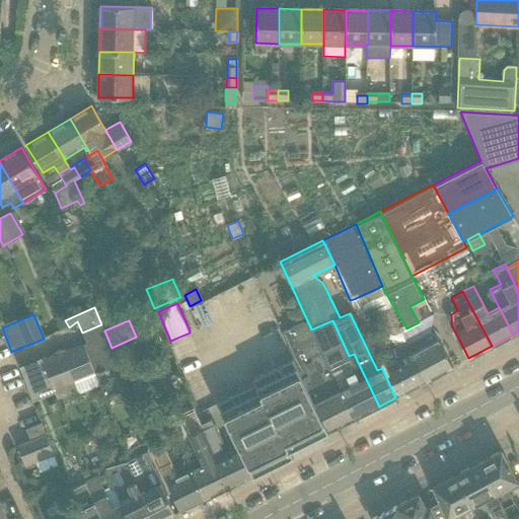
[(307,320),(282,331),(283,335),(303,378),(314,402),(328,432),(354,420),(334,378),(327,366),(311,329),(307,320)]
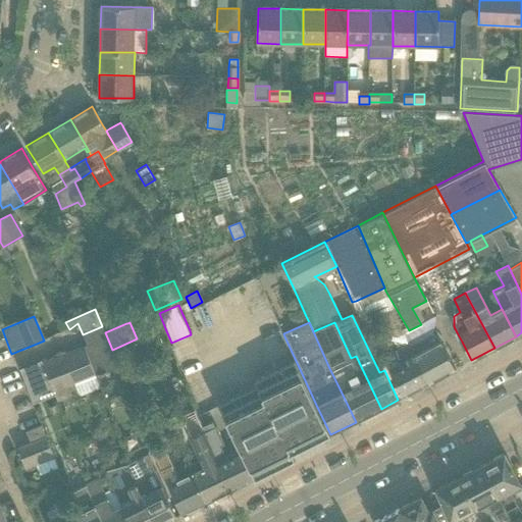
[(356,422),(381,409),(356,356),(351,358),(334,322),(313,331),(335,380),(356,422)]
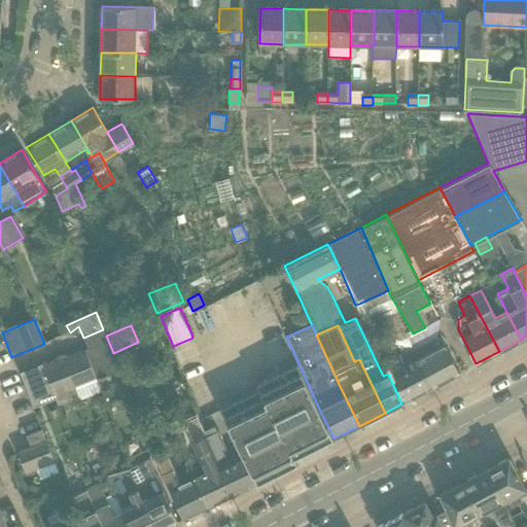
[(103,329),(83,338),(88,348),(86,349),(85,349),(93,369),(115,359),(113,353),(106,336),(103,329)]
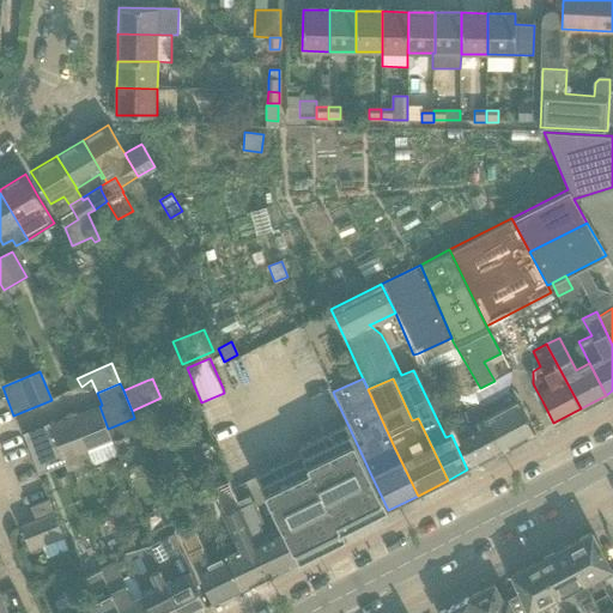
[(480,404),(487,417),(496,432),(504,450),(534,434),(517,401),(507,406),(499,394),(480,404)]
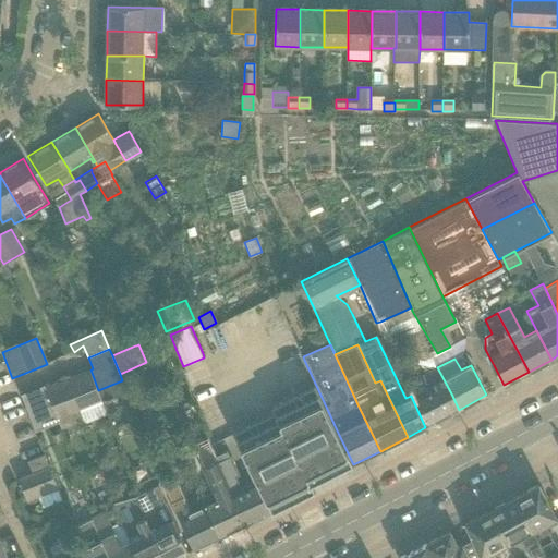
[(451,393),(444,379),(425,388),(421,380),(420,380),(409,360),(397,366),(407,388),(411,386),(431,424),(459,410),(451,393)]
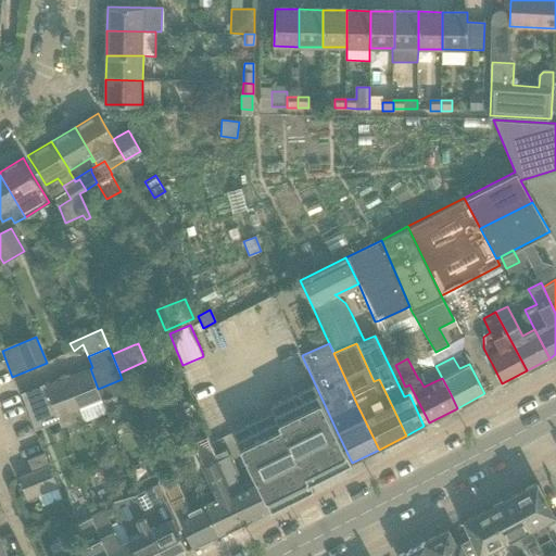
[(67,375),(68,378),(80,406),(101,397),(89,366),(67,375)]
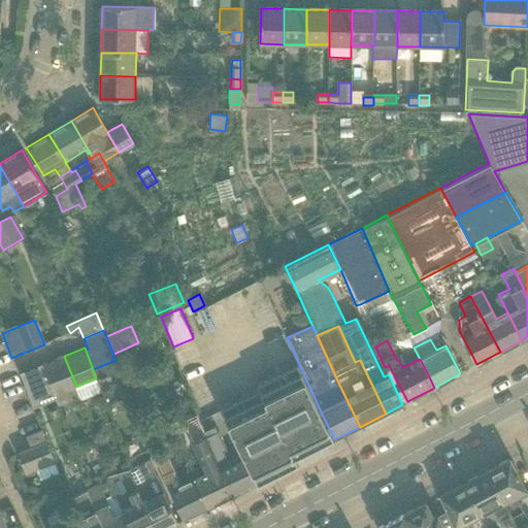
[(65,359),(43,367),(48,378),(56,397),(76,388),(76,386),(65,359)]
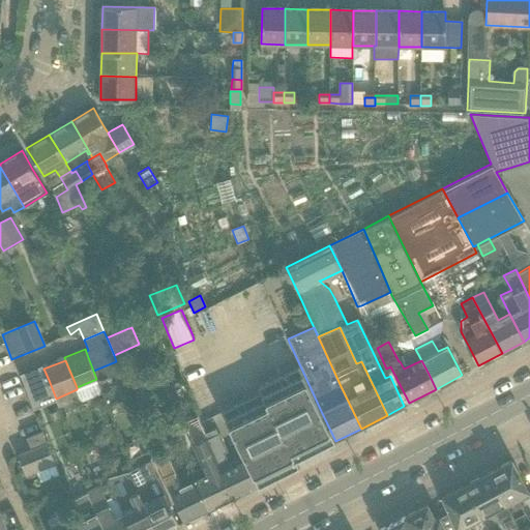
[(49,380),(43,369),(42,366),(20,376),(25,389),(49,380)]
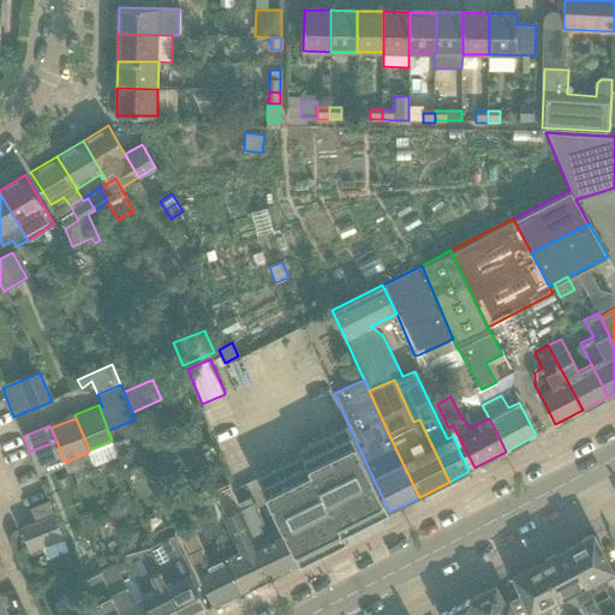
[(282,531),(299,565),(324,553),(347,542),(344,535),(346,533),(389,512),(346,427),(299,449),(302,457),(281,466),(256,478),(282,531)]
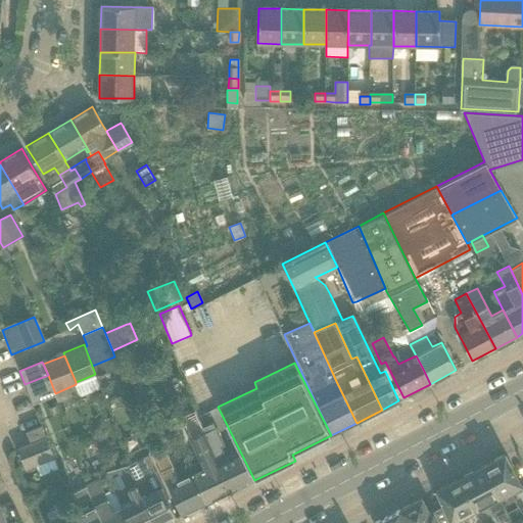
[(200,461),(189,466),(206,504),(231,492),(216,462),(202,428),(199,420),(187,426),(192,438),(190,439),(200,461)]
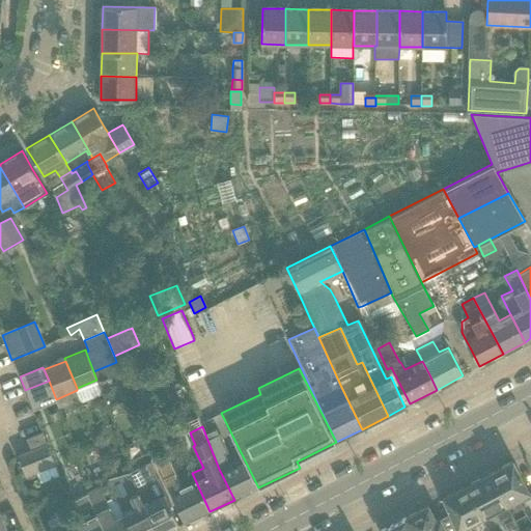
[(216,430),(205,435),(219,469),(234,500),(258,487),(244,458),(229,465),(224,454),(229,452),(221,435),(218,436),(216,430)]
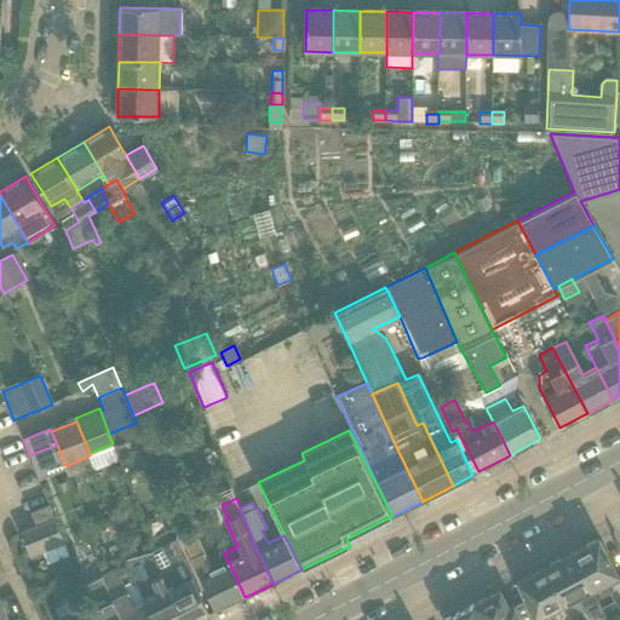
[(32,512),(36,526),(55,518),(50,505),(32,512)]
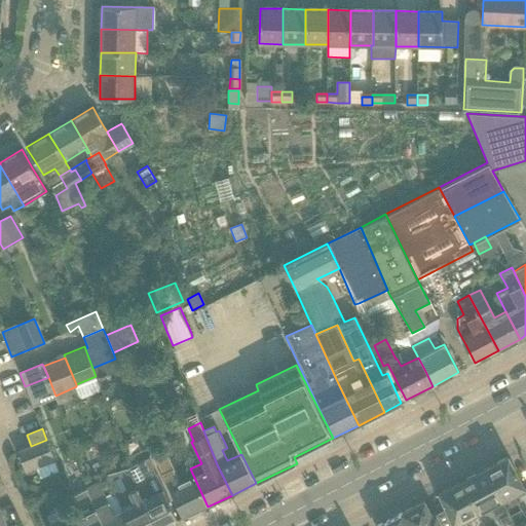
[(46,440),(31,446),(19,452),(27,472),(55,460),(46,440)]
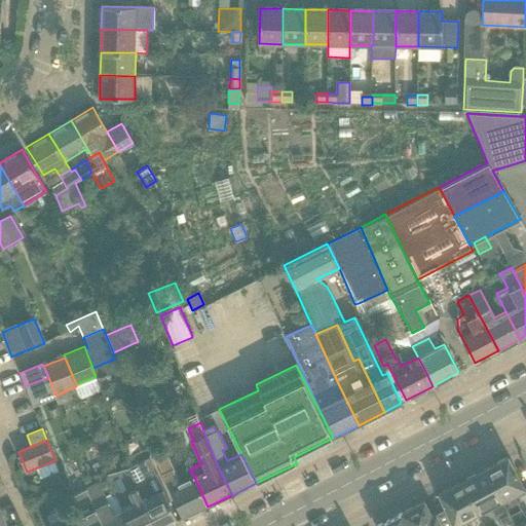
[(192,477),(179,483),(164,452),(154,457),(183,518),(208,506),(190,468),(189,470),(192,477)]
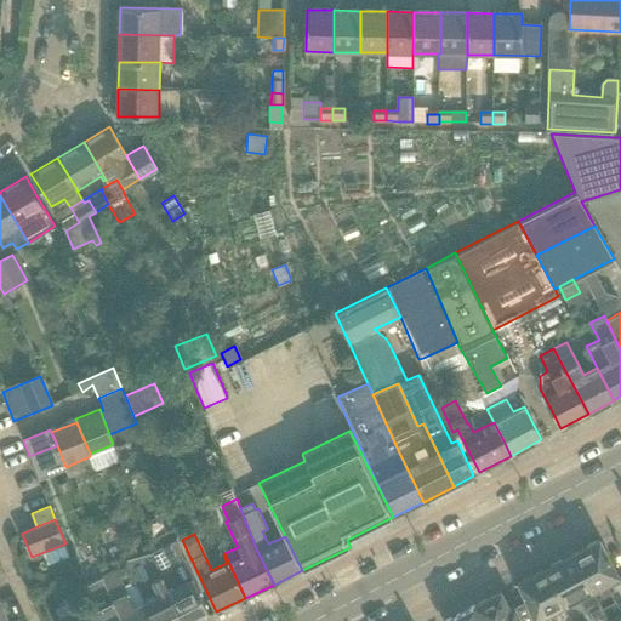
[(599,539),(574,553),(594,591),(607,614),(611,620),(620,615),(620,611),(609,588),(607,584),(620,577),(619,576),(610,560),(599,539)]
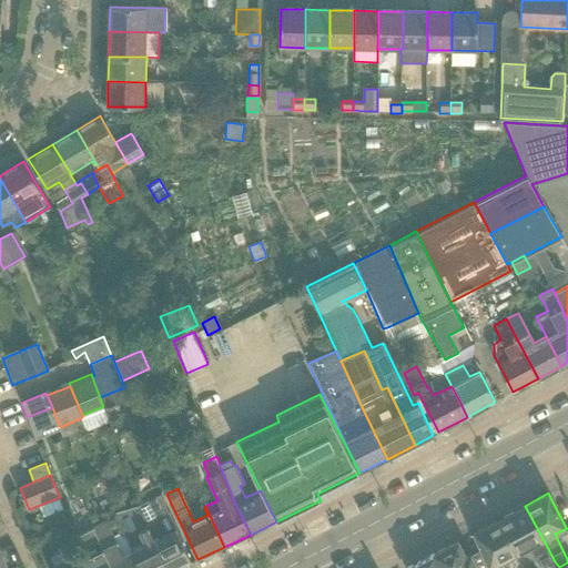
[(150,499),(138,506),(169,567),(179,567),(193,561),(183,541),(178,529),(176,528),(160,495),(150,499)]
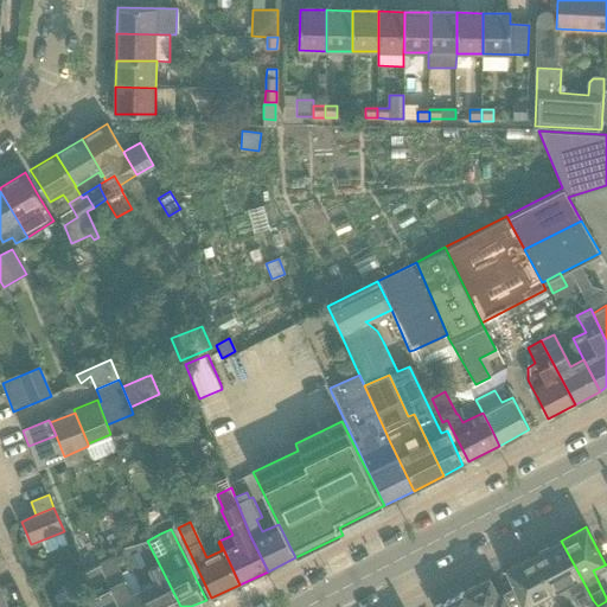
[(123,548),(123,553),(134,574),(141,588),(151,606),(180,606),(147,541),(123,548)]
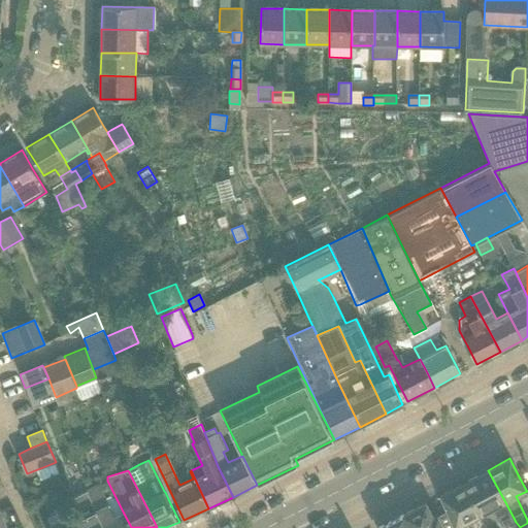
[(488,470),(462,484),(480,516),(492,509),(502,527),(504,527),(516,522),(505,502),(488,470)]
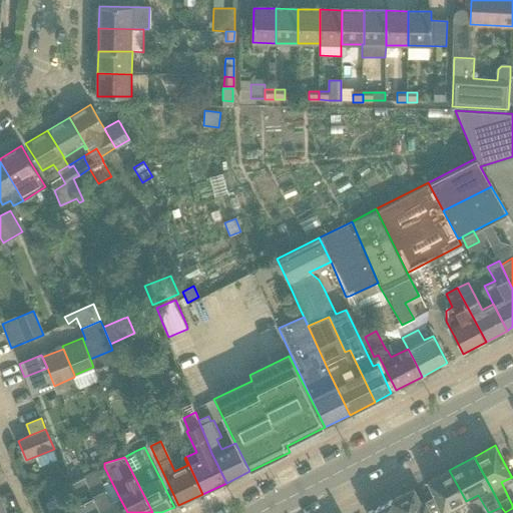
[(449,470),(427,482),(435,500),(441,512),(453,512),(452,509),(453,508),(455,507),(466,501),(449,470)]
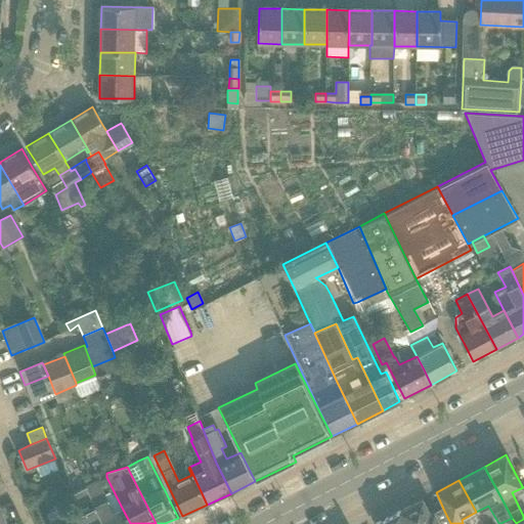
[(91,484),(86,487),(103,523),(129,523),(122,508),(114,512),(107,499),(98,481),(91,484)]
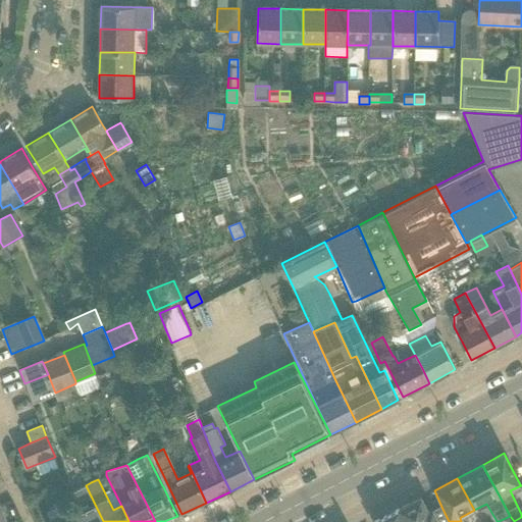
[(72,491),(68,493),(73,508),(76,515),(79,521),(103,521),(86,485),(72,491)]
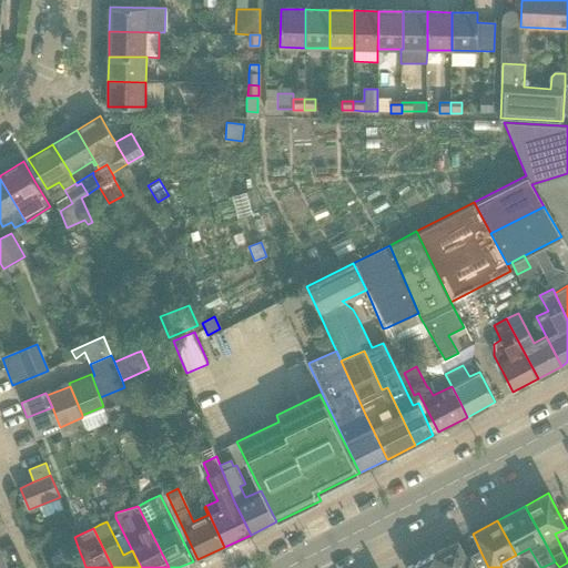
[(457,541),(434,554),(442,567),(488,567),(484,567),(477,567),(470,555),(466,557),(457,541)]
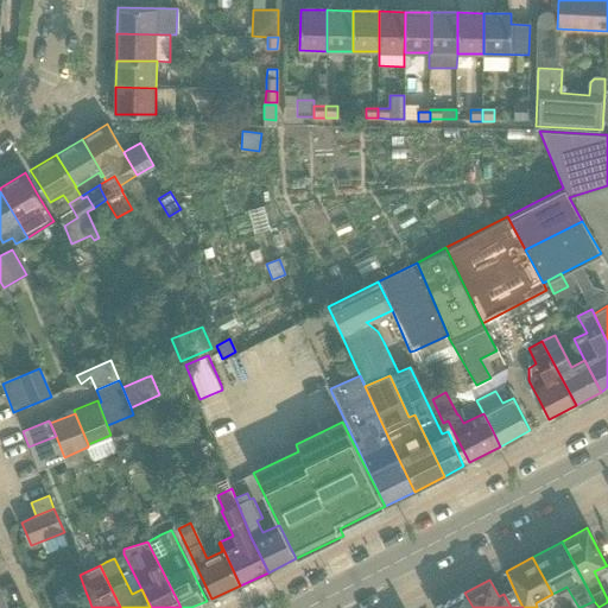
[(86,591),(77,595),(81,603),(86,602),(89,600),(86,591)]
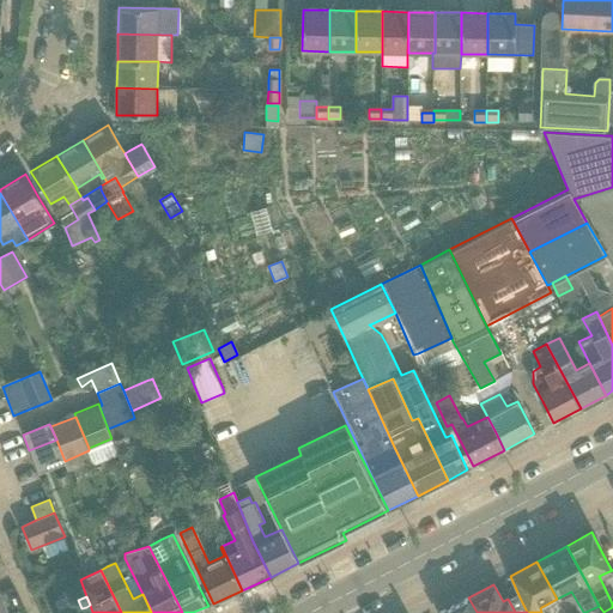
[(477,612),(468,598),(439,612),(477,612)]
